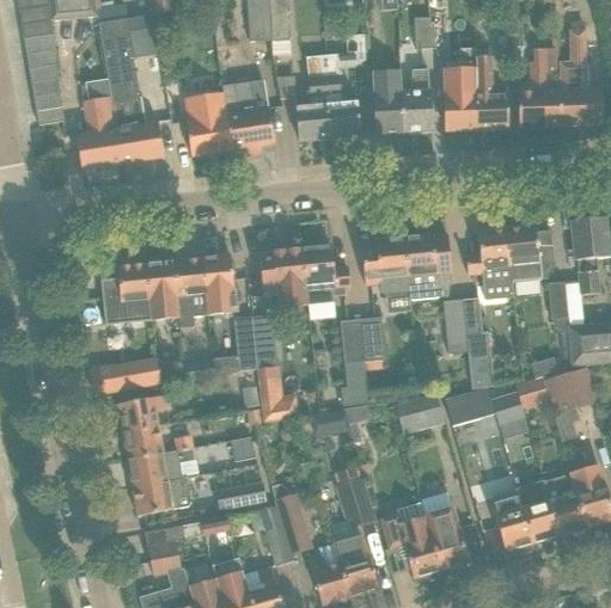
[(52,20),(97,17),(95,0),(49,0),(49,2),(52,17),(52,20)]
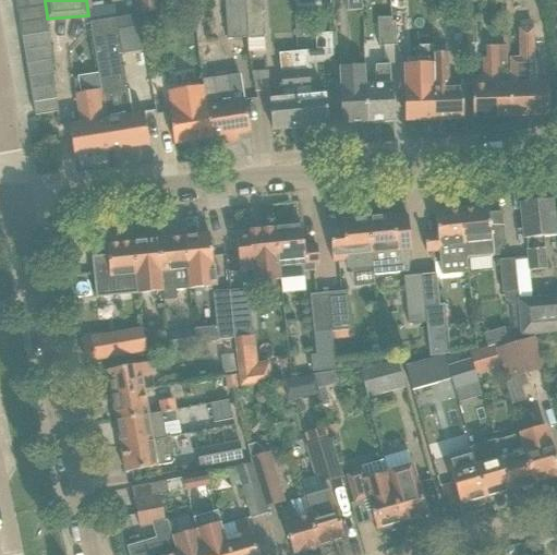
[(137,0),(140,13),(160,10),(158,0),(137,0)]
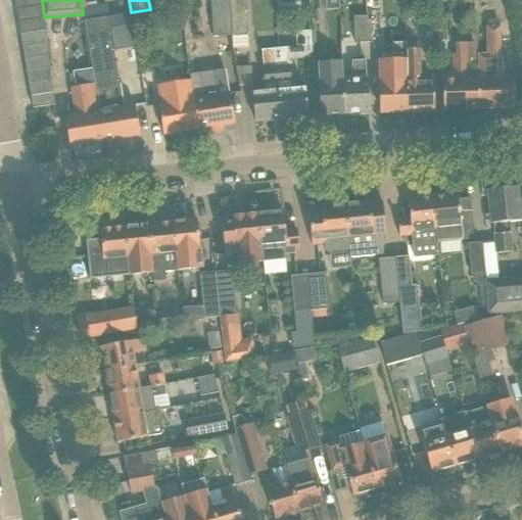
[(209,0),(212,35),(232,34),(228,0),(209,0)]
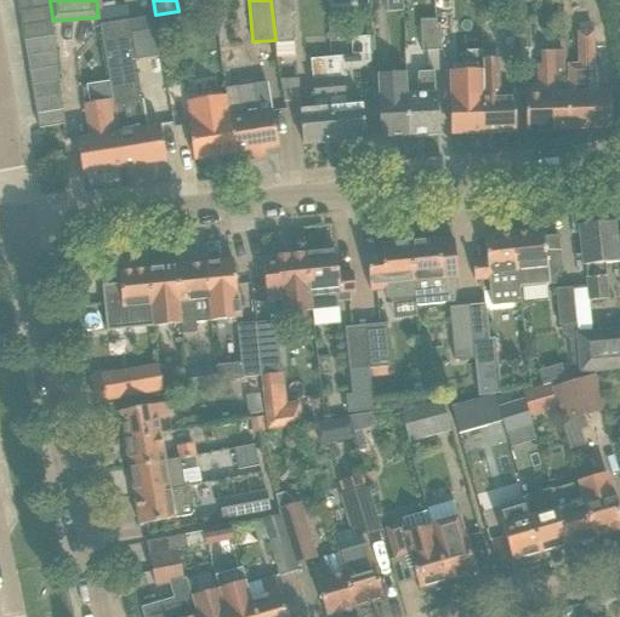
[(271,0),(276,40),(295,39),(291,0),(271,0)]
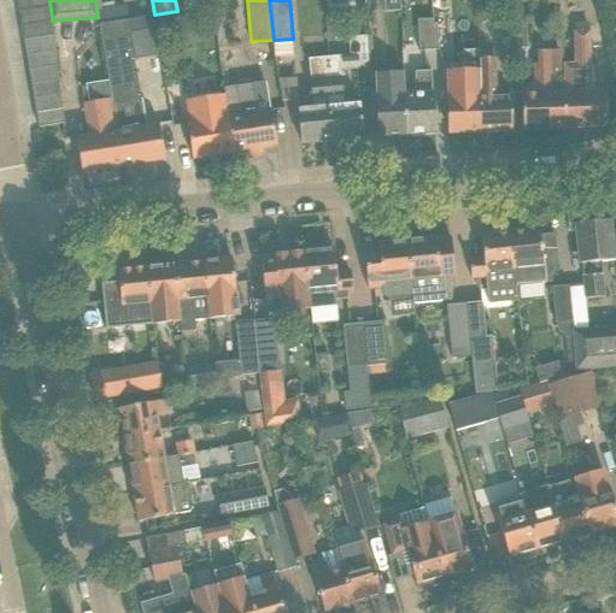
[(22,23),(52,17),(50,3),(19,7),(22,23)]
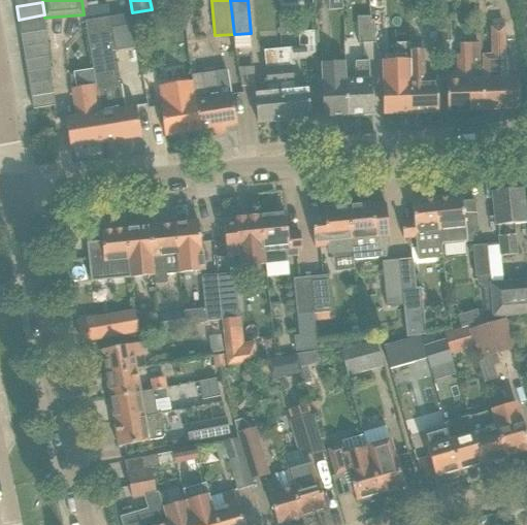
[(46,28),(44,18),(44,14),(19,20),(21,32),(46,28)]
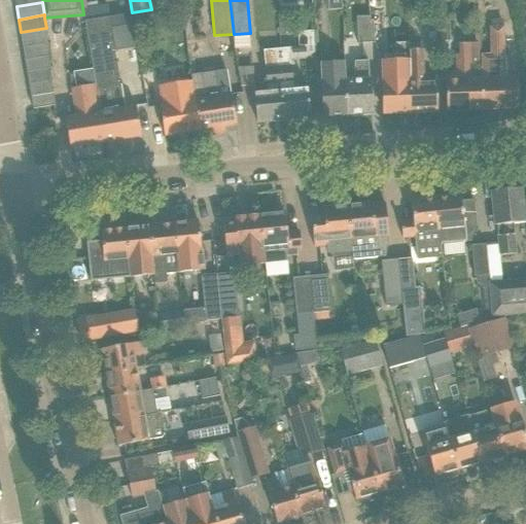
[(371,20),(369,20),(369,14),(356,14),(357,40),(372,40),(371,20)]
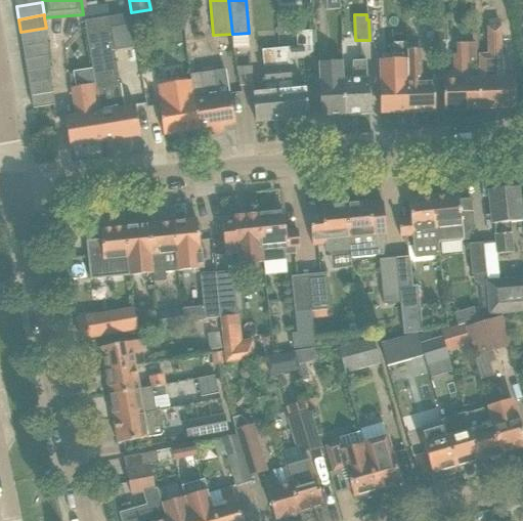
[(114,49),(110,26),(107,15),(86,18),(93,67),(95,81),(105,139),(141,133),(136,102),(123,104),(114,49)]
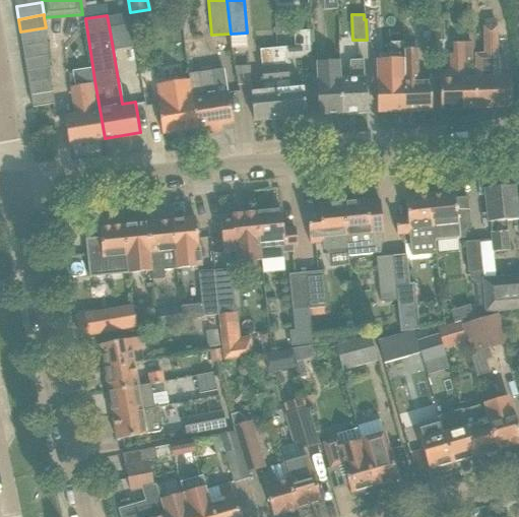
[(511,74),(499,73),(497,22),(482,22),(483,50),(474,51),(474,40),(473,40),(476,106),(512,104),(511,74)]
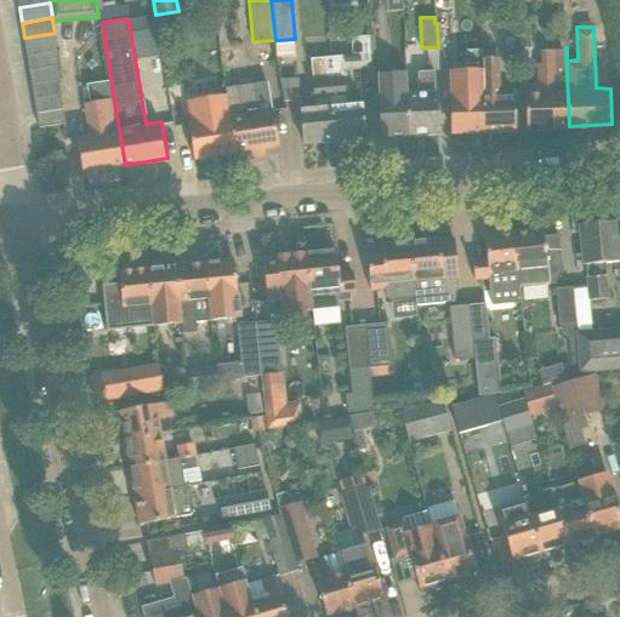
[(27,52),(56,49),(55,33),(24,38),(27,52)]
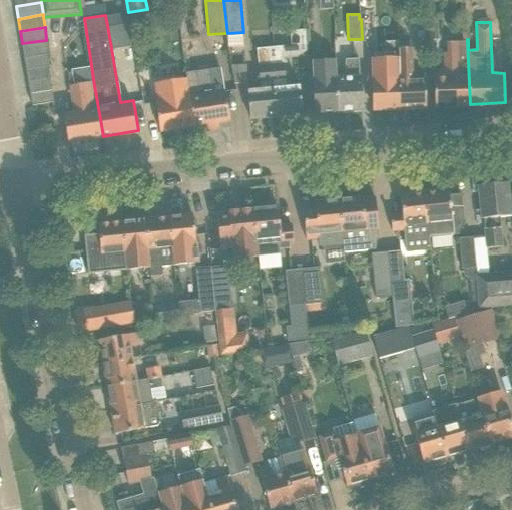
[(385,65),(373,66),(373,78),(374,87),(374,107),(400,106),(397,39),(384,39),(385,65)]
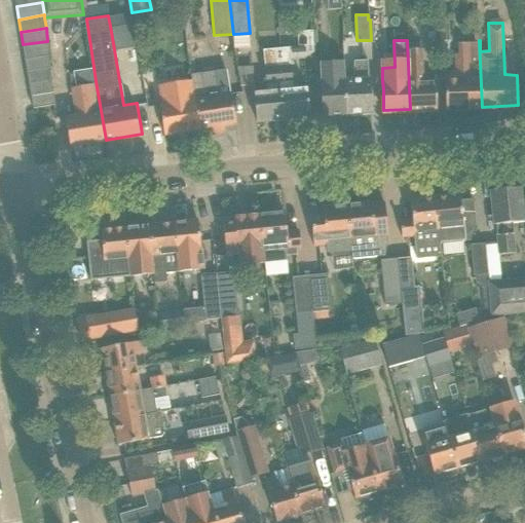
[(437,79),(423,79),(421,40),(407,40),(410,109),(437,108),(437,79)]
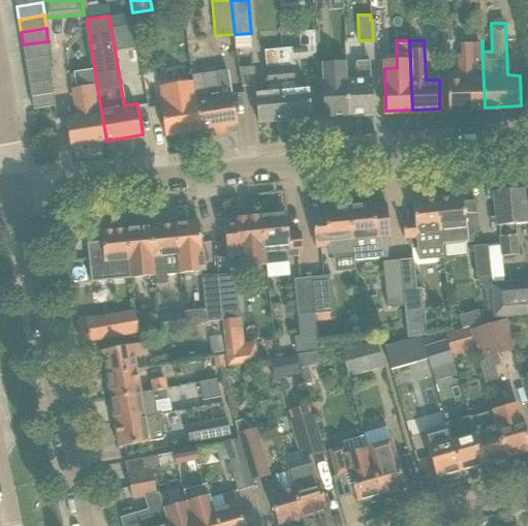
[(462,54),(459,54),(459,71),(447,71),(449,109),(485,107),(482,40),(462,40),(462,54)]
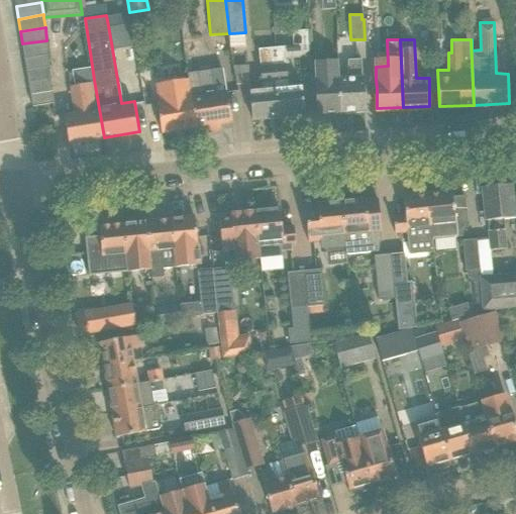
[(24,56),(47,52),(46,40),(22,43),(24,56)]
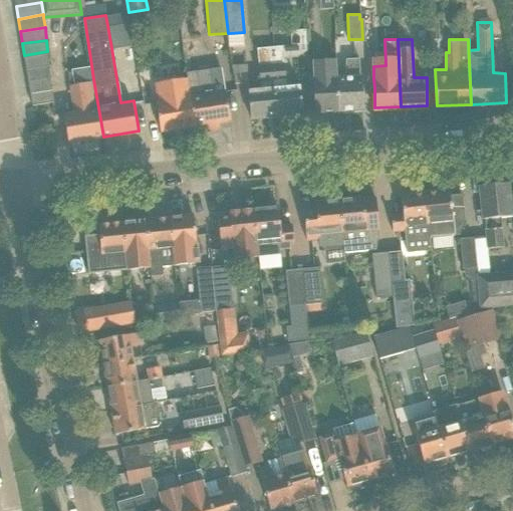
[(300,82),(286,83),(284,45),(274,46),(275,50),(271,51),(272,62),(271,62),(276,113),(303,111),(300,82)]
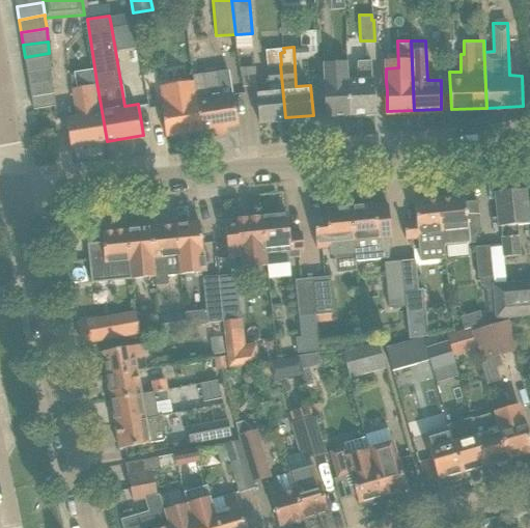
[(280,53),(284,52),(283,48),(266,49),(269,89),(256,90),(259,119),(285,117),(280,64),(281,64),(280,53)]
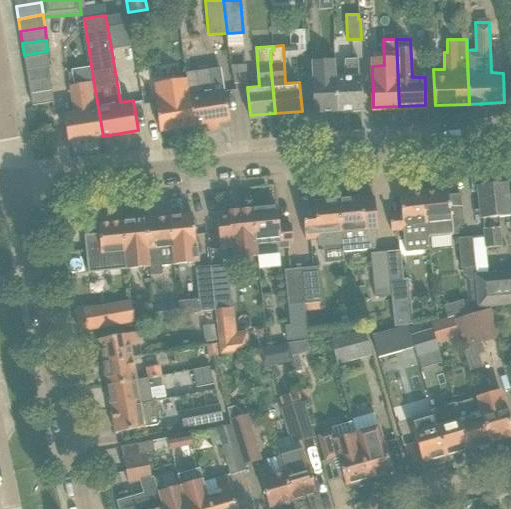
[(26,67),(49,63),(47,51),(24,55),(26,67)]
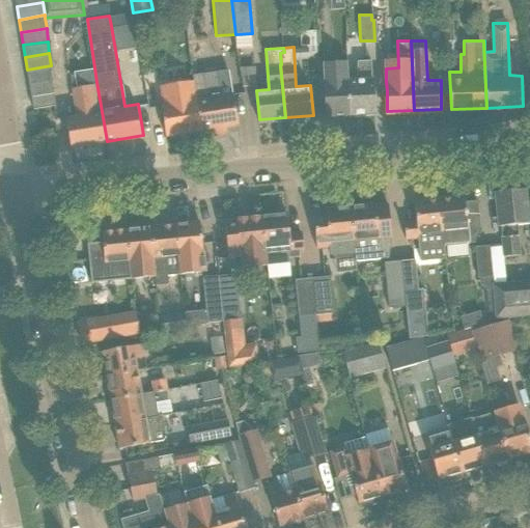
[(347,59),(323,61),(326,114),(350,113),(347,78),(347,59)]
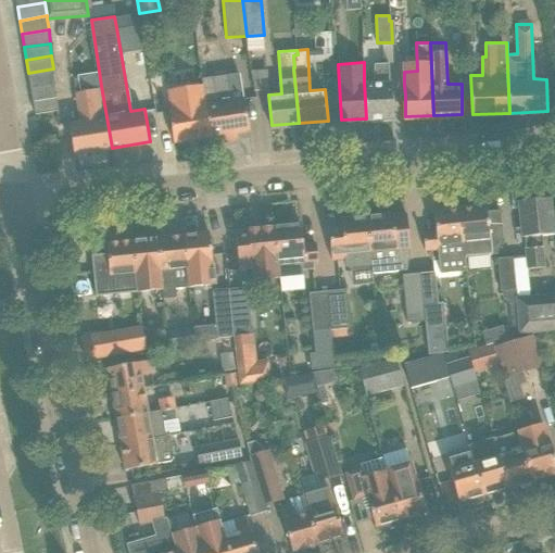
[(392,116),(391,95),(390,62),(374,63),(376,82),(364,82),(366,118),(392,116)]
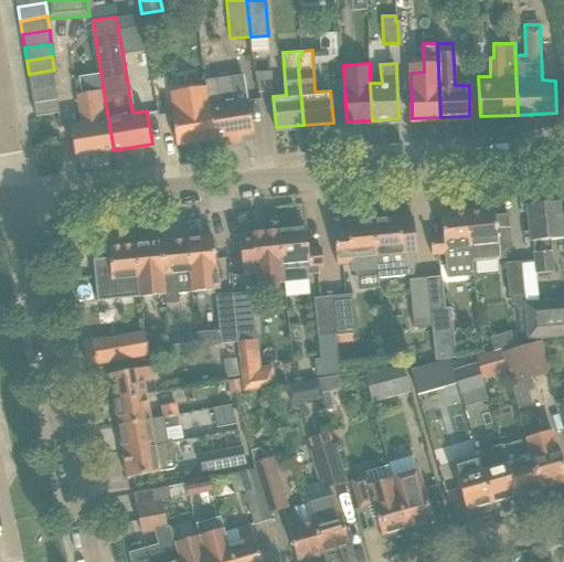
[(31,87),(55,83),(54,70),(29,74),(31,87)]
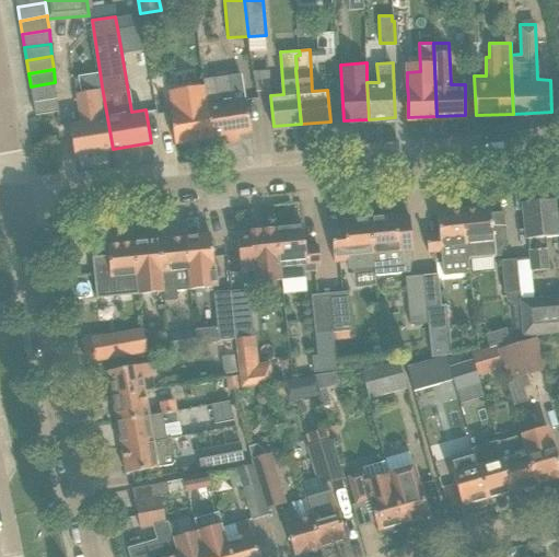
[(245,96),(232,99),(229,74),(205,79),(212,136),(225,134),(226,140),(240,138),(239,131),(251,129),(245,96)]
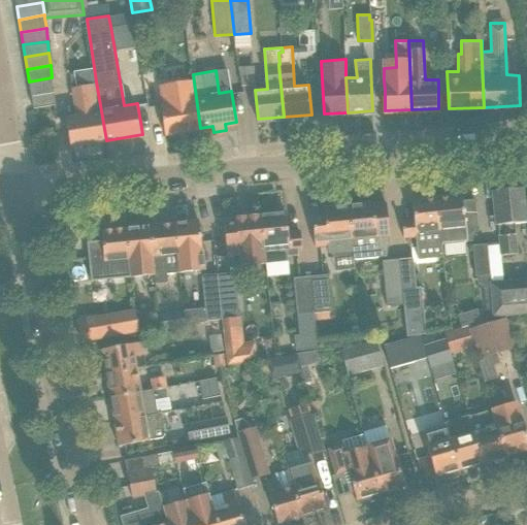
[(192,79),(160,85),(162,103),(160,103),(165,133),(200,128),(193,74),(191,74),(192,79)]
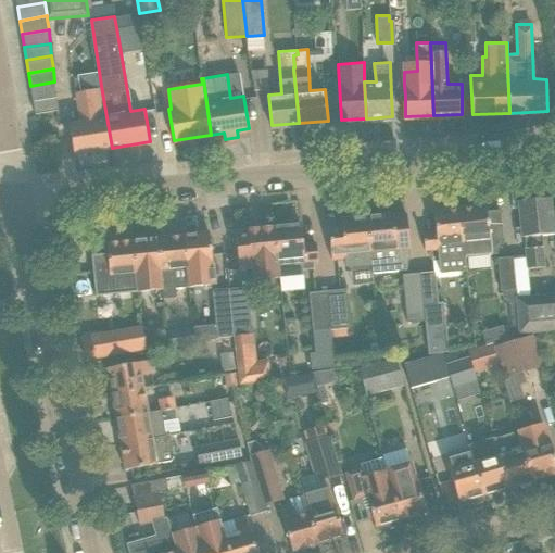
[(33,98),(57,95),(54,82),(30,86),(33,98)]
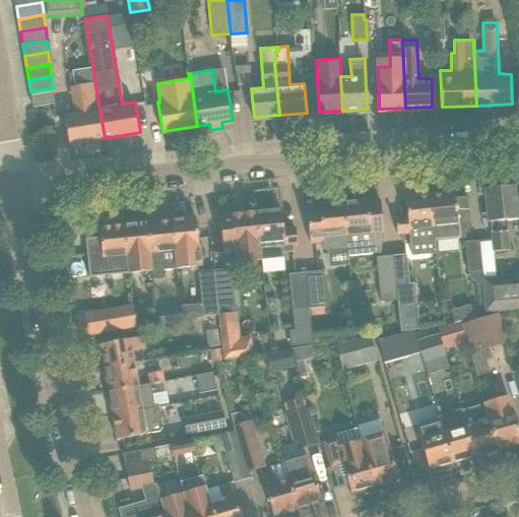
[(76,112),(65,114),(65,116),(70,143),(105,138),(94,80),(72,84),(76,112)]
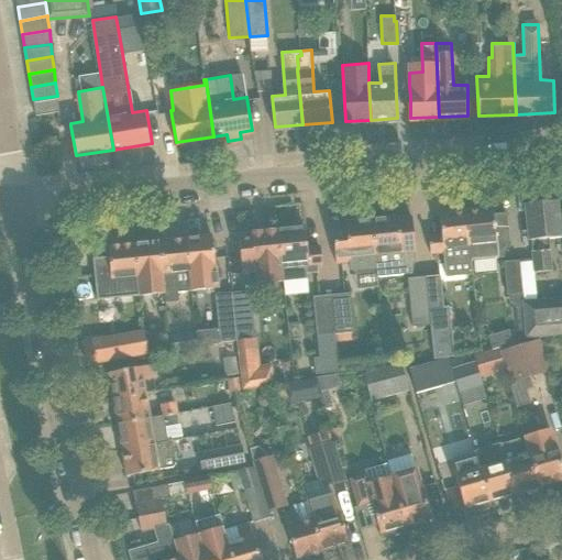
[(36,113),(58,110),(57,96),(33,99),(36,113)]
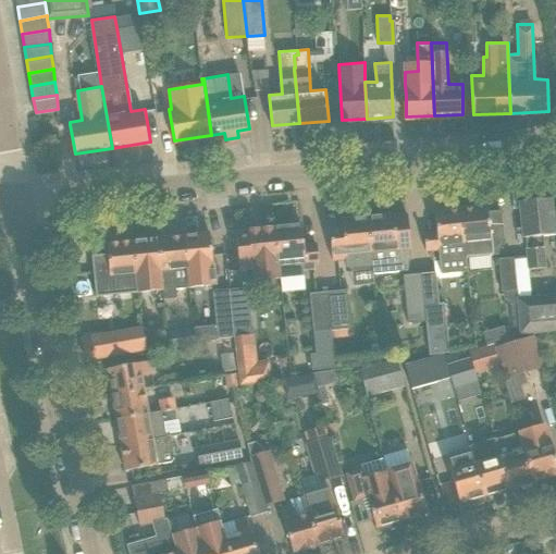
[(554,234),(552,219),(550,197),(522,199),(526,236),(527,236),(530,268),(546,267),(543,235),(554,234)]
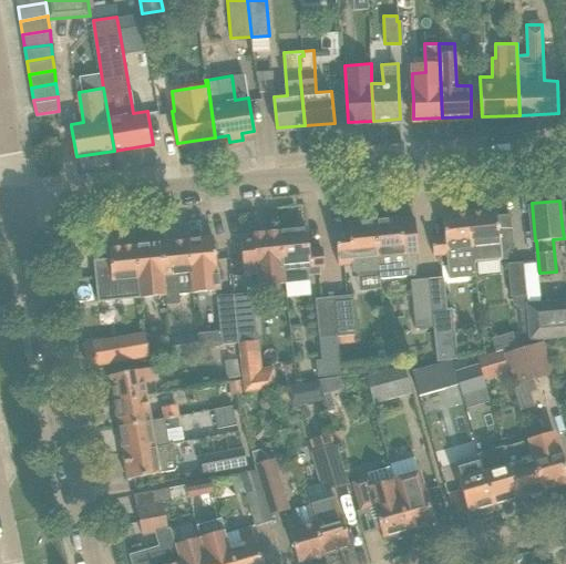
[(496,206),(470,209),(473,245),(474,258),(504,255),(513,245),(510,216),(497,217),(496,206)]
